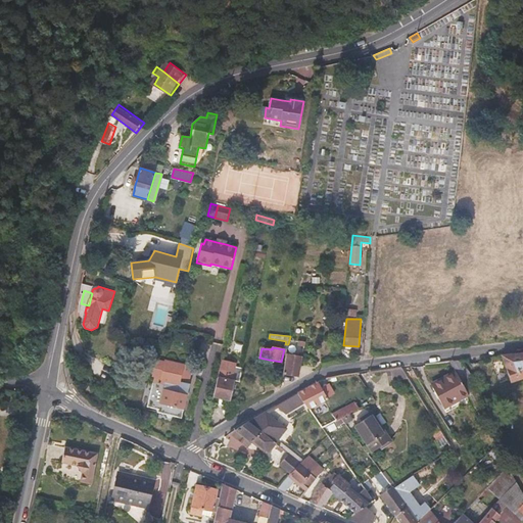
[(298,355),(286,353),(283,374),(299,377),(303,353),(299,352),(298,355)]
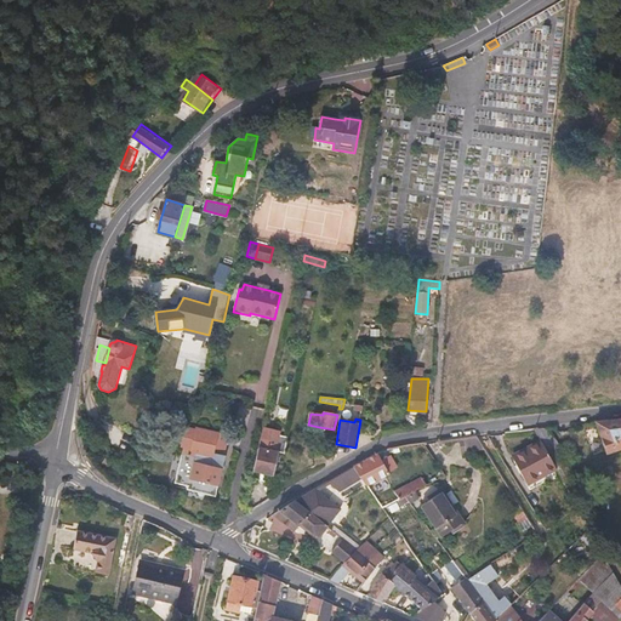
[(620,419),(596,422),(607,455),(620,449),(620,419)]
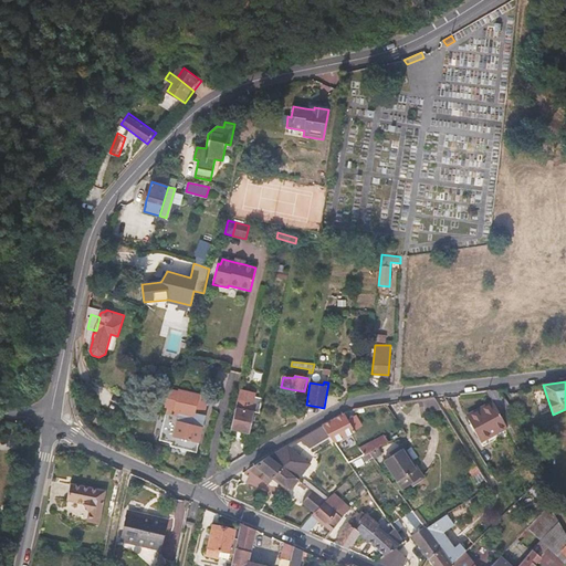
[(196,452),(205,416),(194,413),(198,395),(179,390),(178,391),(169,389),(165,407),(168,408),(160,440),(173,443),(171,446),(196,452)]
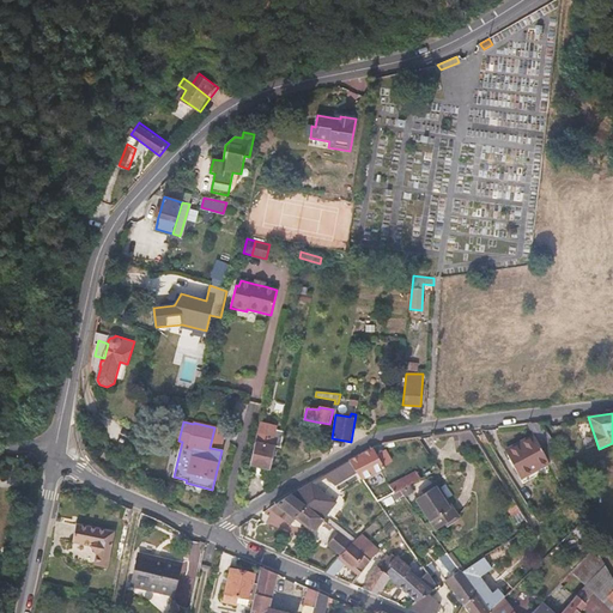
[(551,442),(540,422),(528,423),(533,434),(541,448),(551,442)]
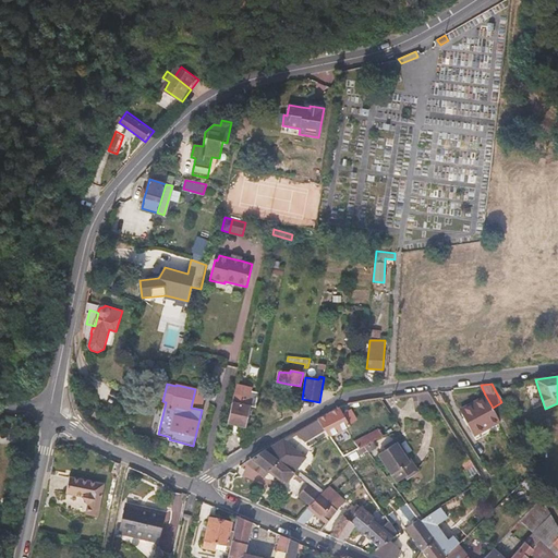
[(237,385),(228,423),(245,427),(250,407),(256,408),(259,392),(251,391),(252,388),(237,385)]
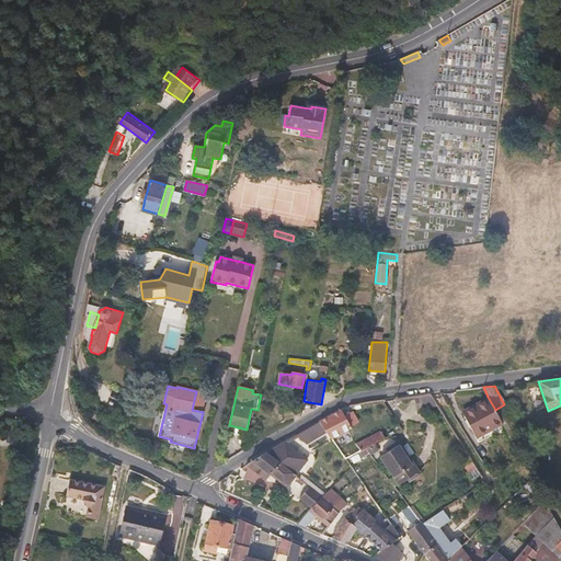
[(207,395),(196,391),(192,410),(203,412),(207,395)]
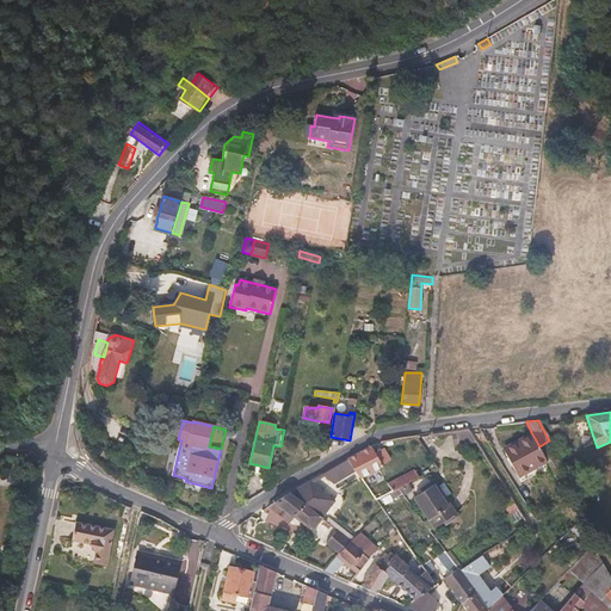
[(469,429),(457,430),(461,445),(477,442),(469,429)]
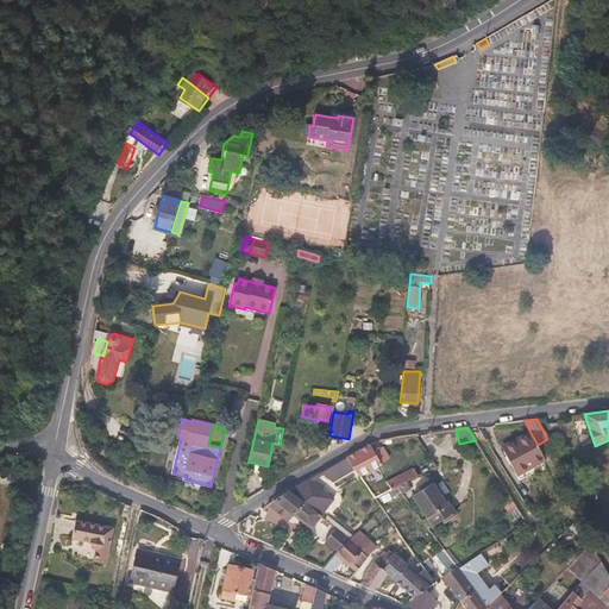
[(538,445),(529,431),(502,445),(515,471),(544,456),(538,445)]
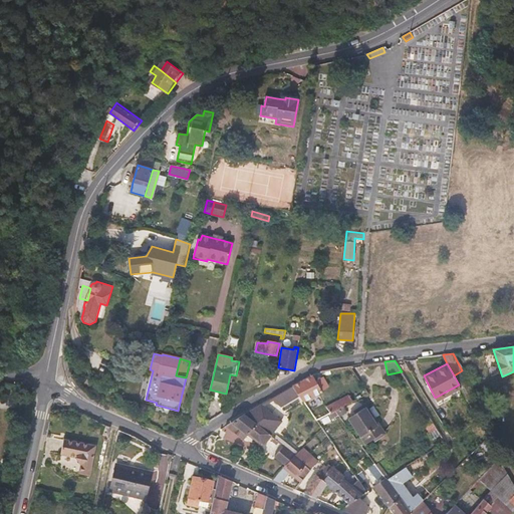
[(462,370),(454,375),(459,384),(462,391),(466,399),(474,394),(467,381),(469,380),(463,370),(462,370)]
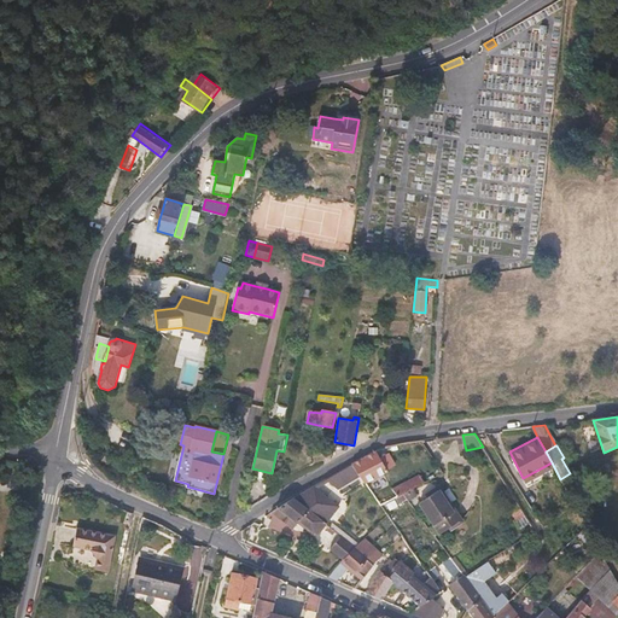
[(360,476),(365,484),(389,472),(388,470),(380,459),(375,452),(353,465),(359,473),(360,476)]
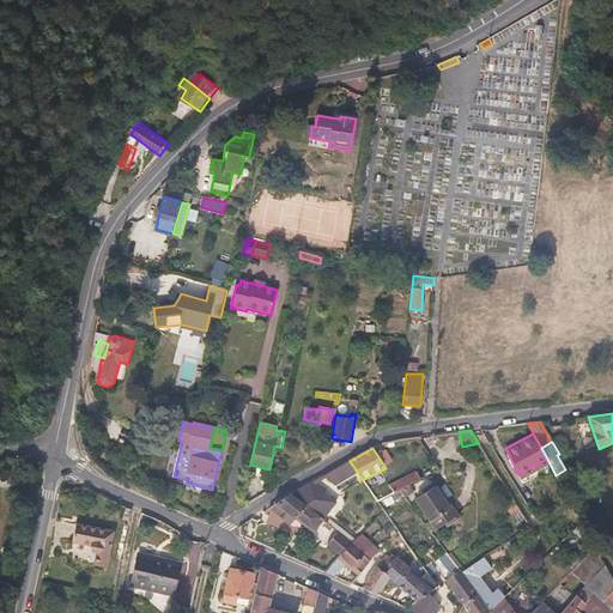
[(377,455),(384,466),(392,461),(384,450),(377,455)]
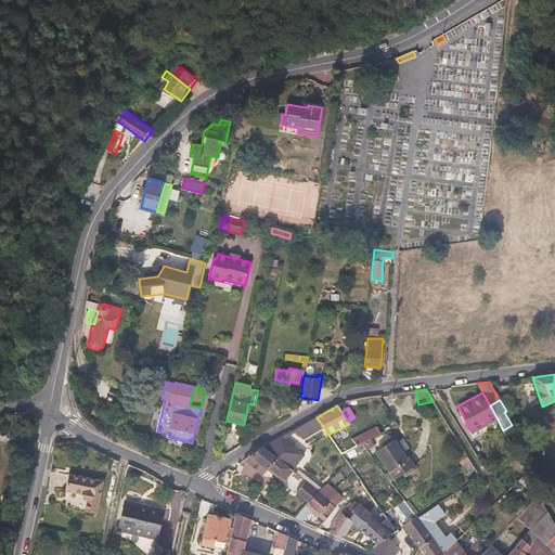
[(499,422),(495,415),(469,429),(473,435),(499,422)]
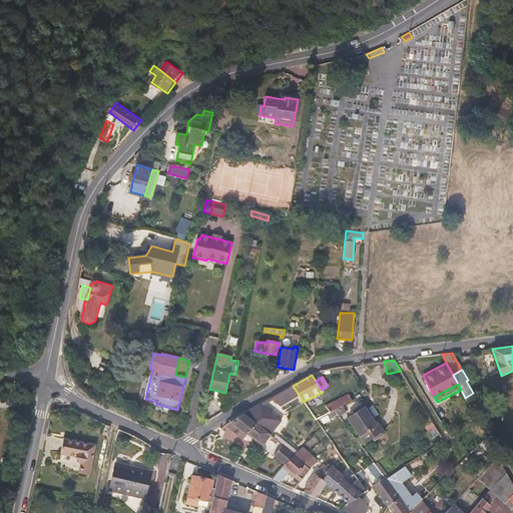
[(283,401),(298,393),(293,386),(279,394),(283,401)]
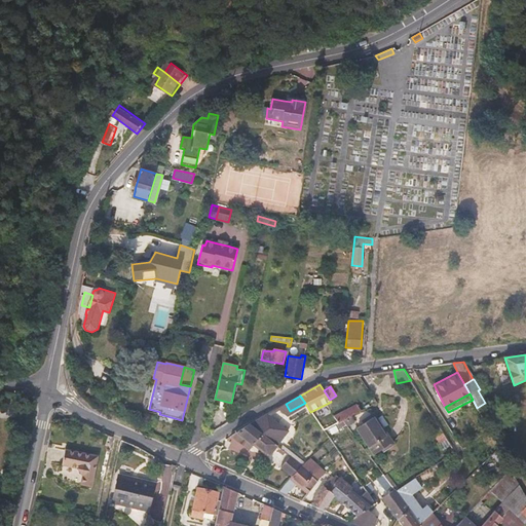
[(292,414),(306,405),(305,403),(290,411),(292,414)]
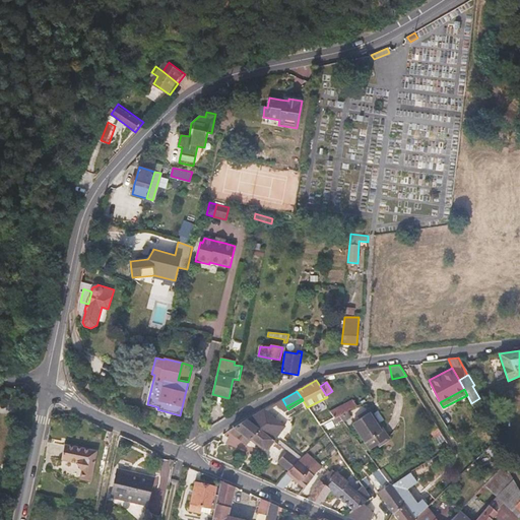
[(288,409),(286,406),(282,399),(274,403),(280,414),(288,409)]
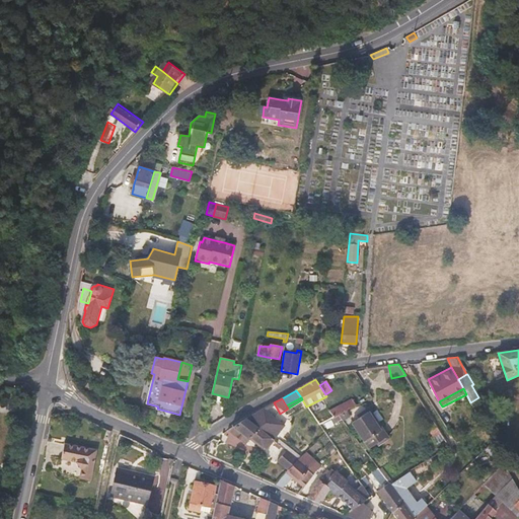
[(329,412),(334,418),(339,415),(346,411),(356,404),(353,399),(329,412)]
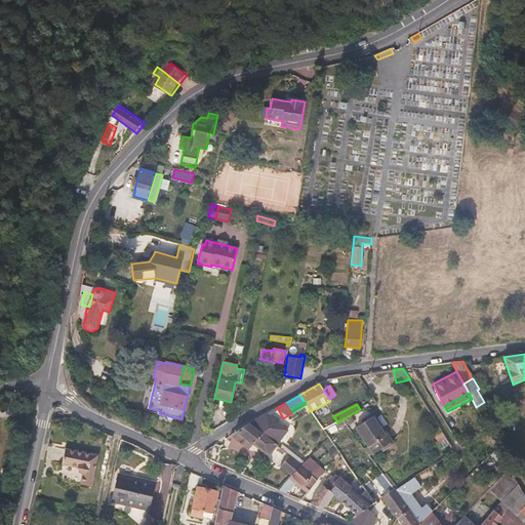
[(249,423),(255,428),(273,417),(270,412),(249,423)]
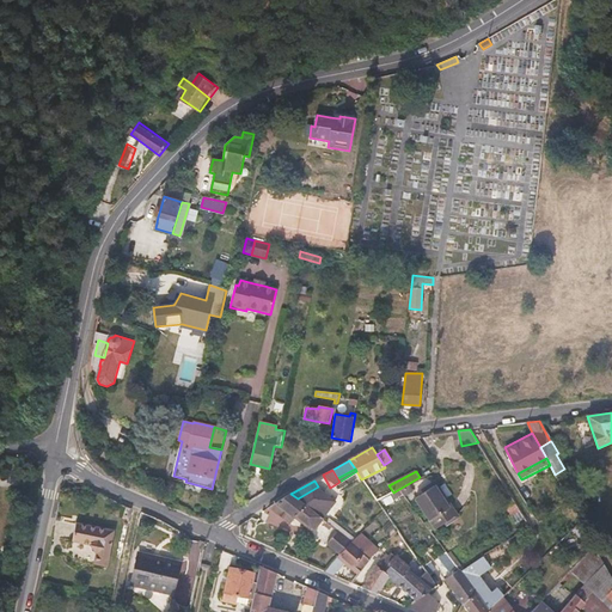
[(404,496),(411,491),(408,484),(399,489),(401,490),(403,494),(403,495),(404,496)]
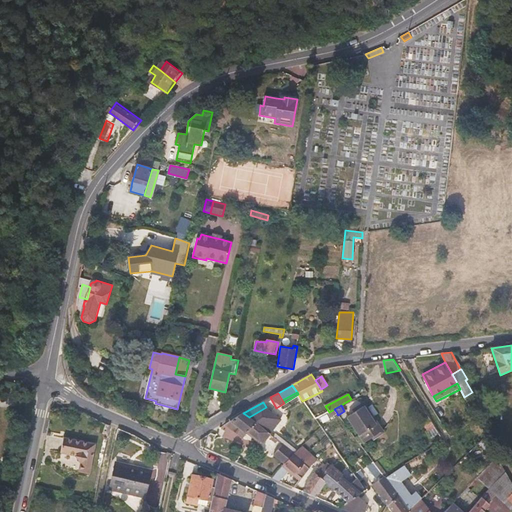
[(364,442),(380,432),(364,407),(348,417),(364,442)]
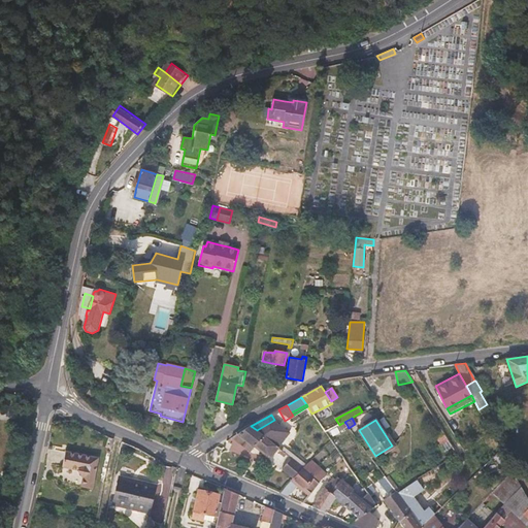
[(257,430),(251,426),(237,434),(239,436),(236,441),(250,453),(256,447),(269,458),(277,448),(257,430)]
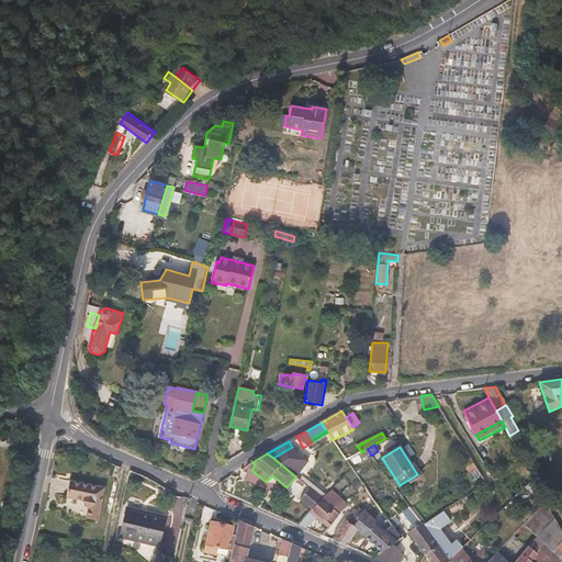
[(362,461),(359,454),(351,459),(355,464),(362,461)]
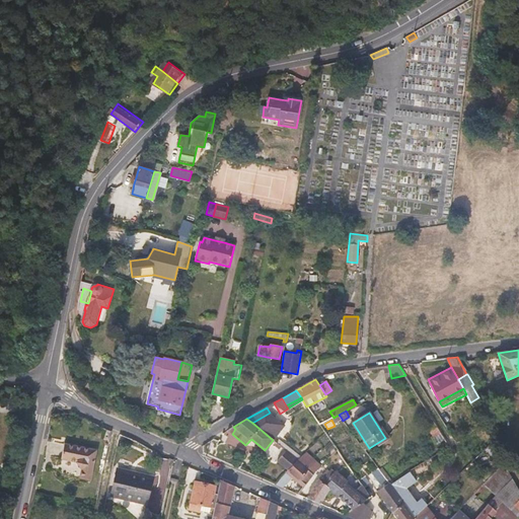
[(112,431),(109,443),(116,444),(119,434),(112,431)]
